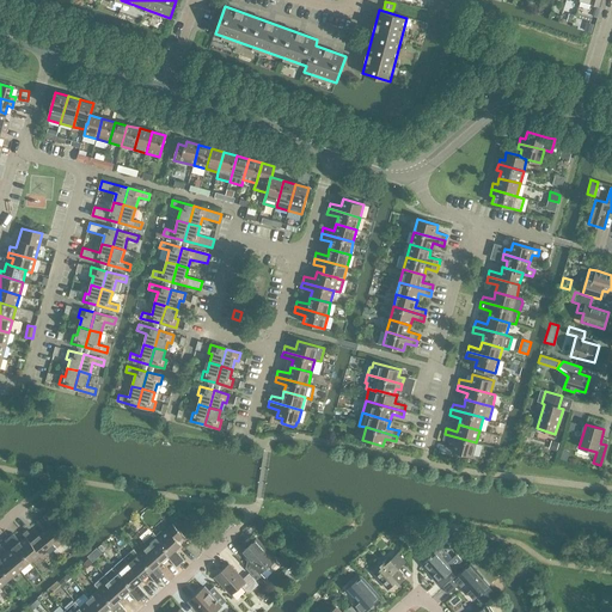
[(476,442),(445,434),(442,440),(454,442),(452,450),(463,453),(461,456),(469,458),(469,456),(472,456),(476,442)]
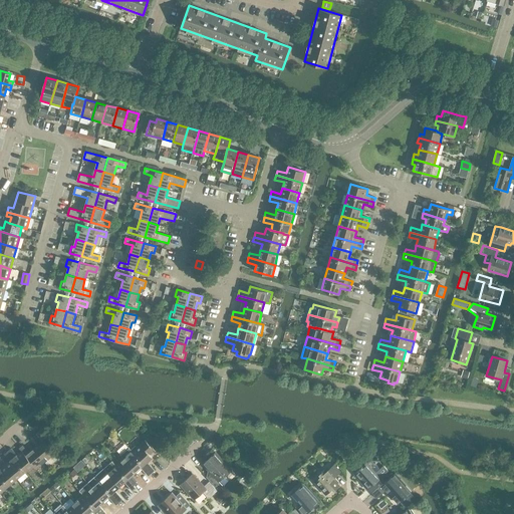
[(463,369),(461,377),(468,378),(470,371),(463,369)]
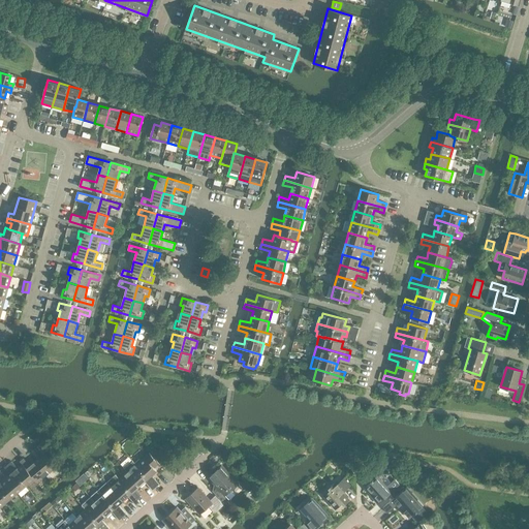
[(41,443),(37,446),(43,454),(47,449),(41,443)]
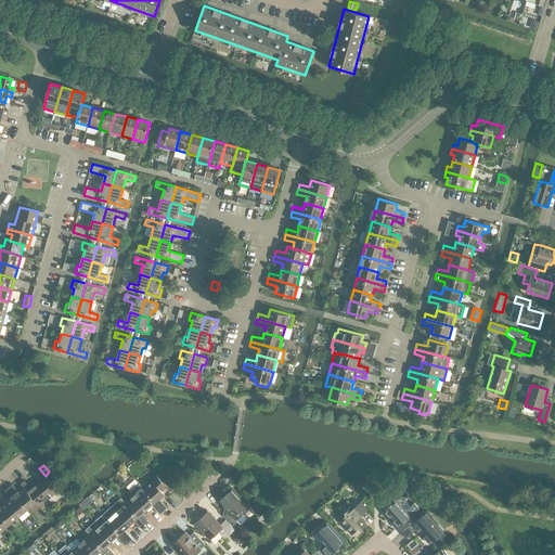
[(41,479),(36,483),(49,499),(57,491),(56,489),(59,488),(54,483),(53,486),(46,476),(39,468),(35,472),(41,479)]
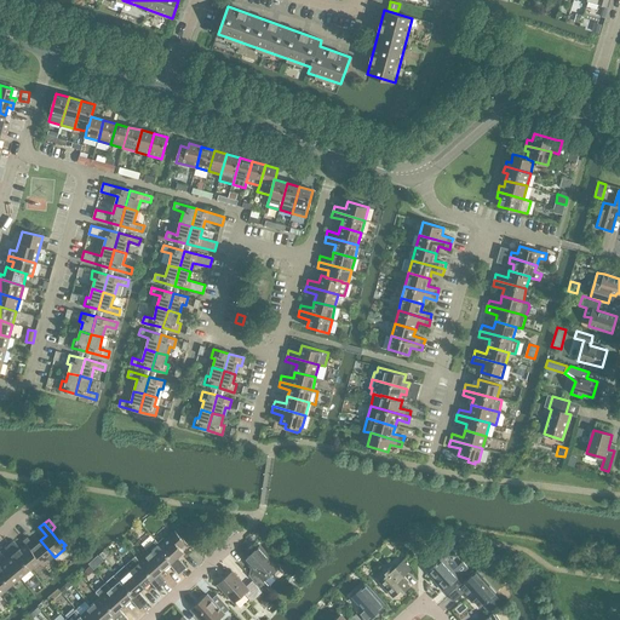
[(184,551),(181,547),(187,543),(174,530),(165,539),(164,538),(158,543),(183,570),(187,567),(178,557),(184,551)]
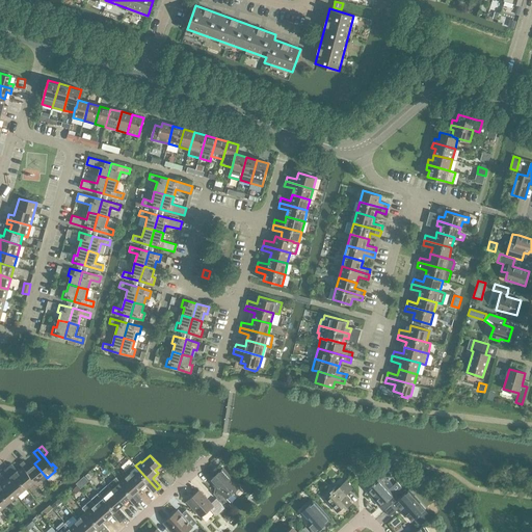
[(47,478),(34,463),(29,468),(24,460),(20,463),(23,468),(23,467),(34,481),(37,485),(47,478)]
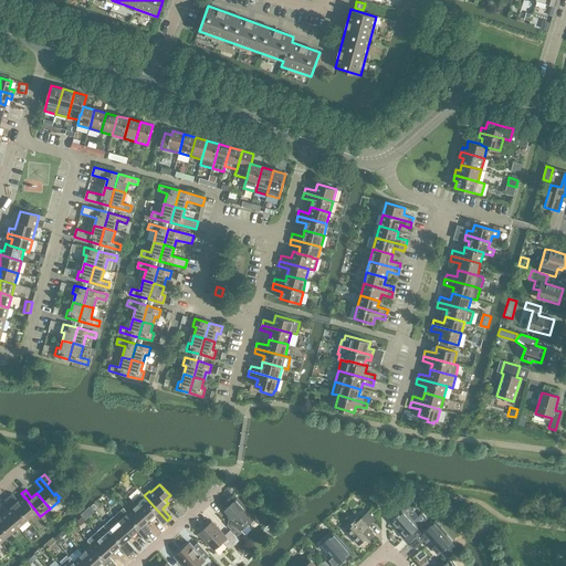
[(144,495),(142,492),(132,500),(136,505),(149,520),(155,515),(164,524),(167,521),(144,495)]
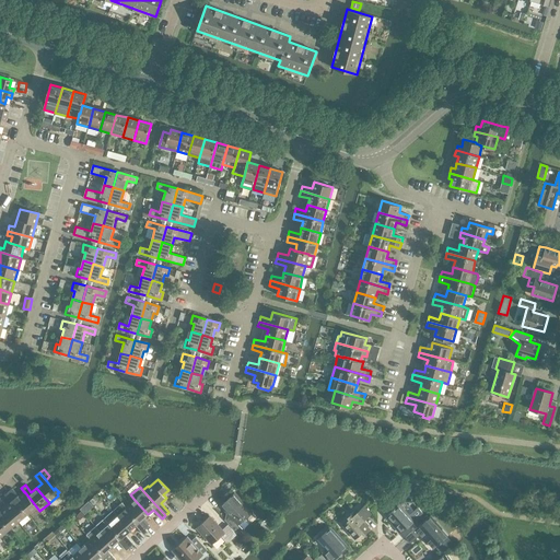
[(24,491),(24,492),(19,496),(12,488),(9,491),(27,514),(36,506),(24,491)]
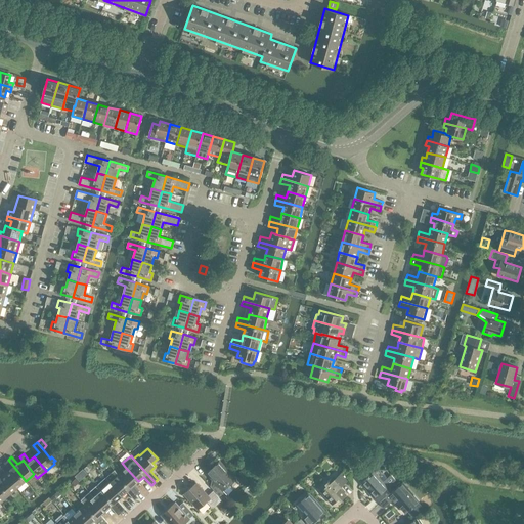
[(26,481),(8,460),(4,463),(10,470),(5,474),(17,488),(26,481)]
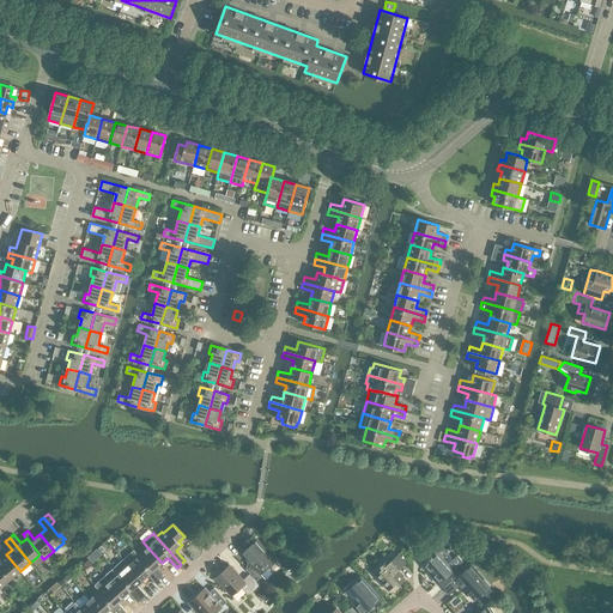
[(273,572),(267,565),(274,559),(258,540),(242,553),(252,564),(247,569),(256,581),(262,576),(266,580),(273,572)]
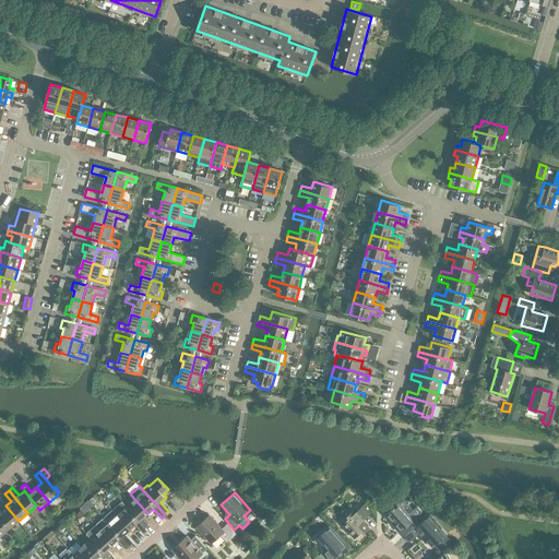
[(143,518),(147,513),(134,499),(126,507),(145,528),(150,525),(143,518)]
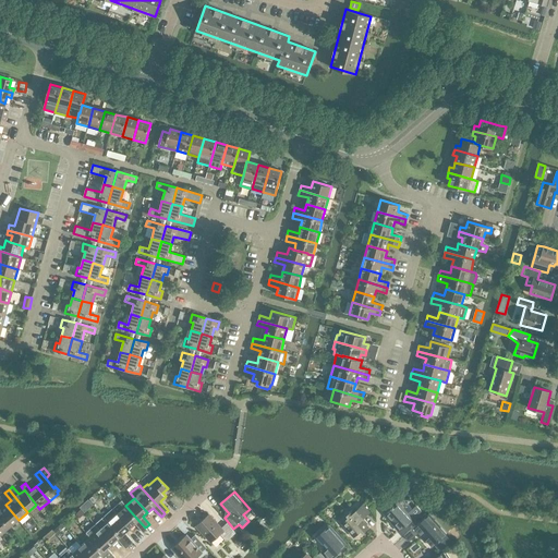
[(89,499),(80,507),(85,512),(94,505),(89,499)]
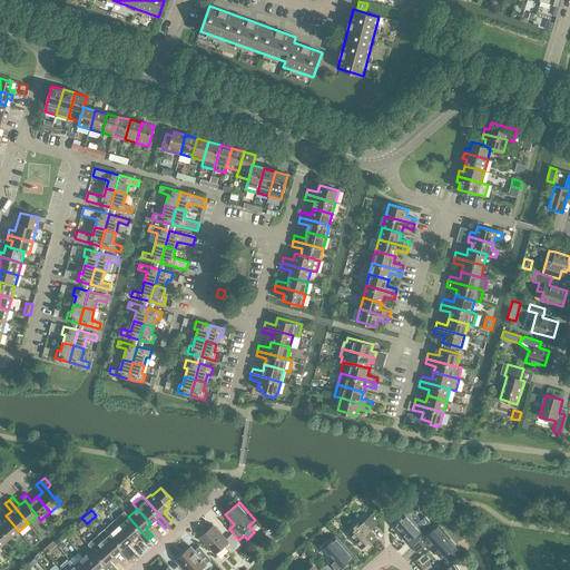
[(124,512),(115,520),(133,539),(138,534),(145,542),(146,543),(149,540),(148,539),(128,517),(124,512)]
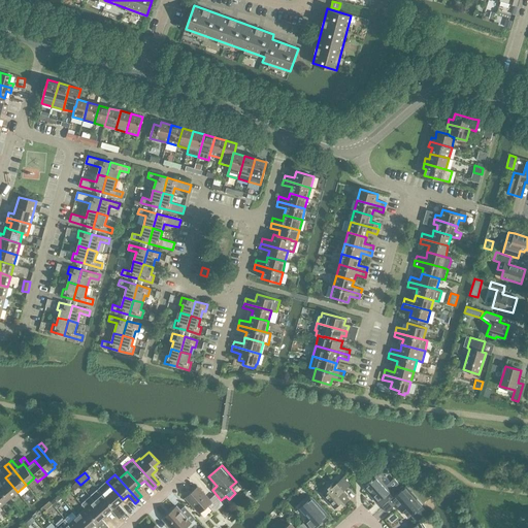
[(394,479),(386,486),(376,475),(364,487),(378,502),(399,484),(394,479)]
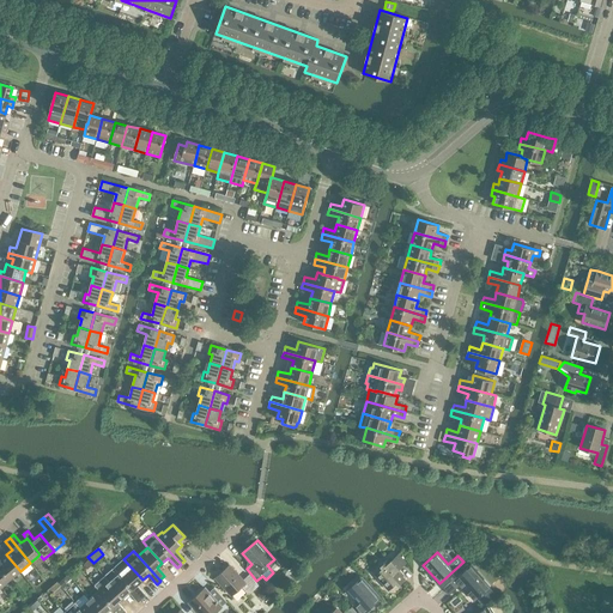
[(20,571),(6,554),(0,559),(0,558),(0,566),(10,580),(20,571)]
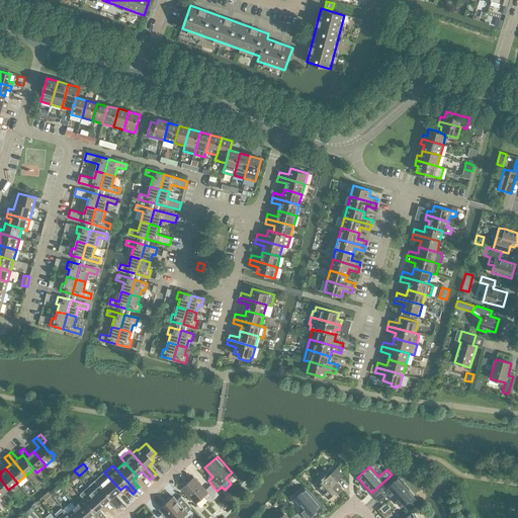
[(337,468),(330,475),(328,472),(322,479),(323,481),(320,483),(321,484),(325,488),(322,491),(329,499),(335,494),(336,495),(343,490),(336,483),(343,476),(337,468)]
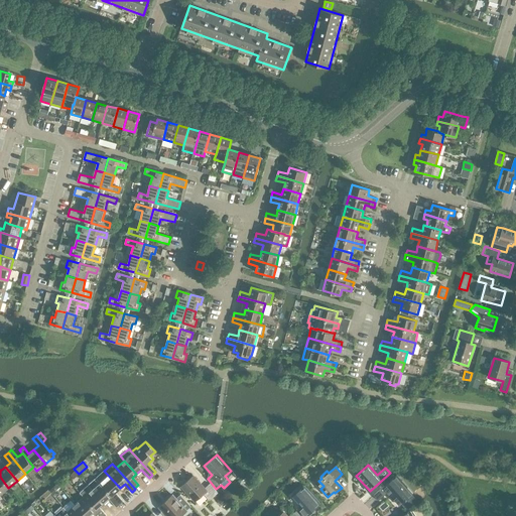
[(120,488),(104,471),(96,478),(120,504),(123,501),(116,493),(120,488)]
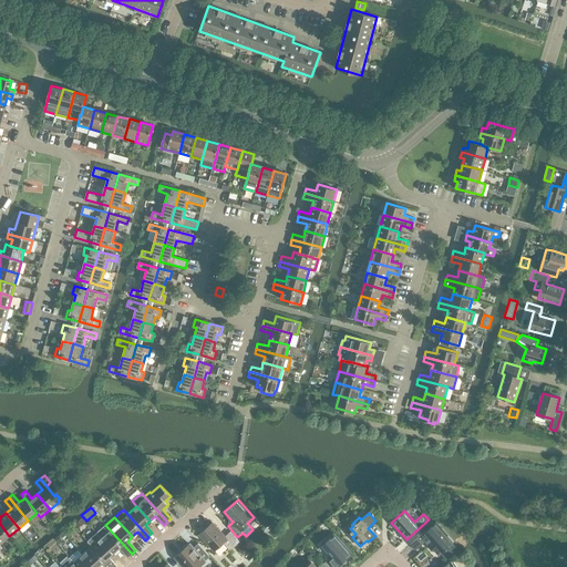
[(225,537),(213,523),(199,534),(214,550),(224,543),(230,550),(239,542),(230,532),(225,537)]
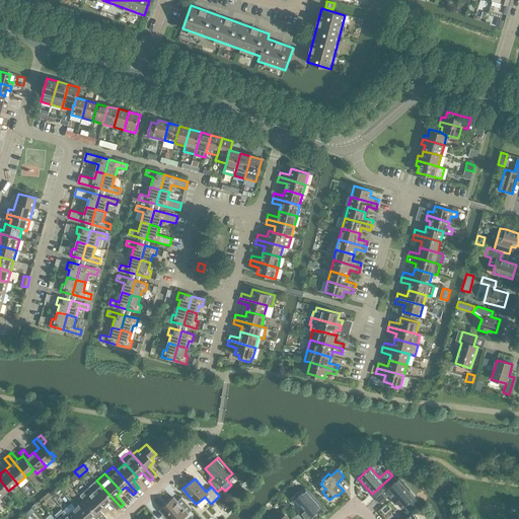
[(398,478),(376,498),(380,504),(390,495),(402,509),(403,508),(409,513),(421,505),(415,498),(398,478)]
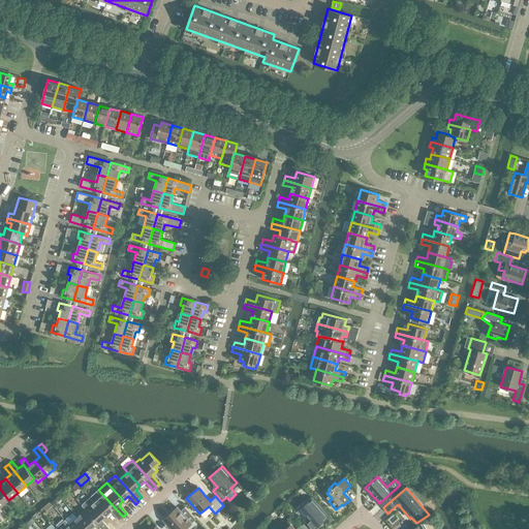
[(0,506),(8,500),(0,489),(0,506)]
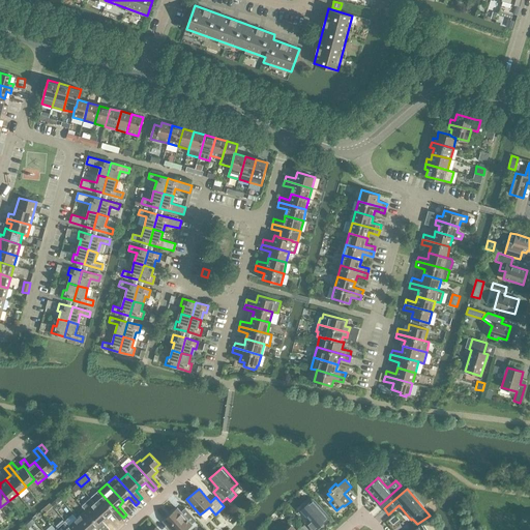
[(123,518),(98,491),(90,498),(107,517),(112,512),(119,521),(123,518)]
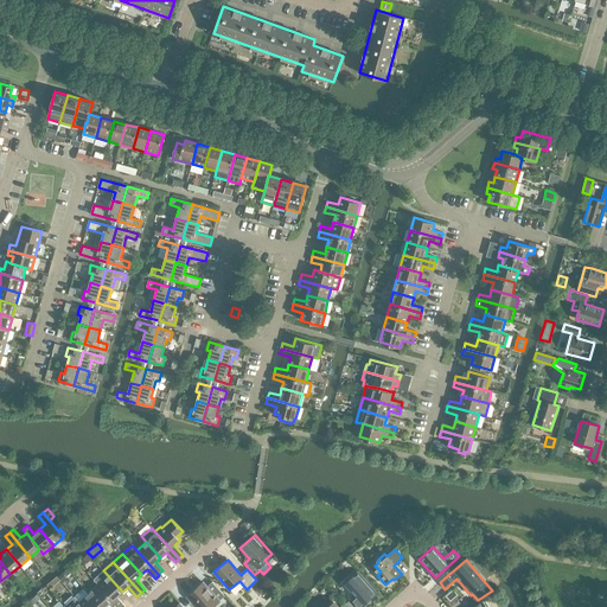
[(116,596),(122,592),(103,570),(94,579),(98,585),(119,606),(125,606),(126,606),(116,596)]
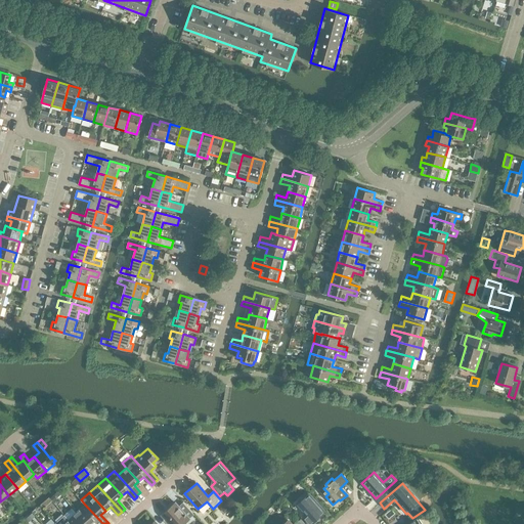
[(307,494),(298,504),(304,510),(307,514),(303,518),(308,523),(311,523),(323,513),(317,506),(319,505),(314,499),(312,500),(307,494)]
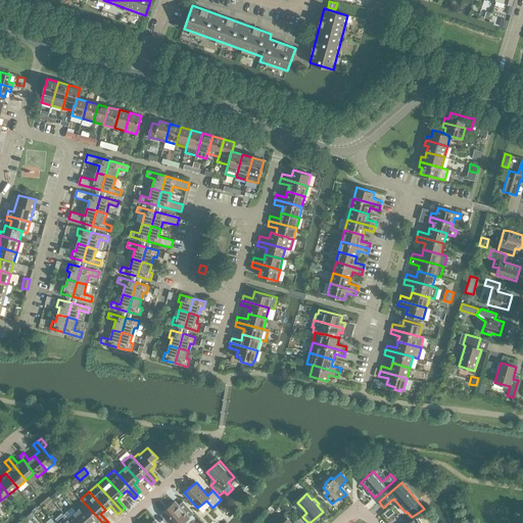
[(175,502),(161,514),(169,522),(184,522),(190,518),(189,518),(194,513),(183,502),(178,506),(175,502)]
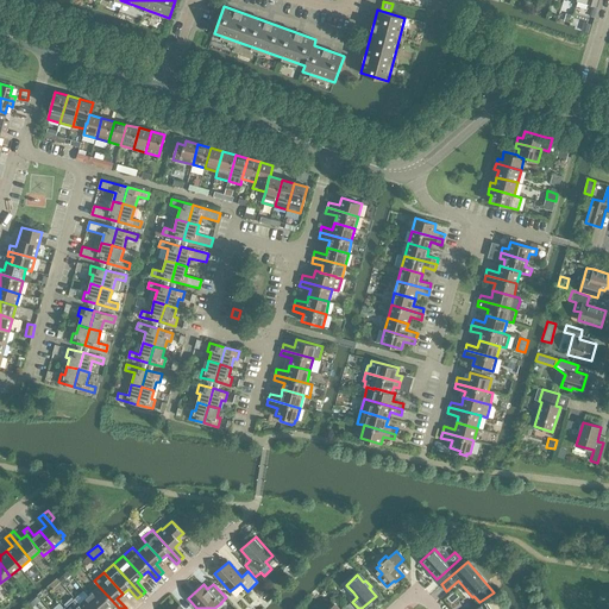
[(119,608),(99,586),(89,595),(101,608),(105,608),(112,604),(113,606),(111,608),(112,608),(119,608)]
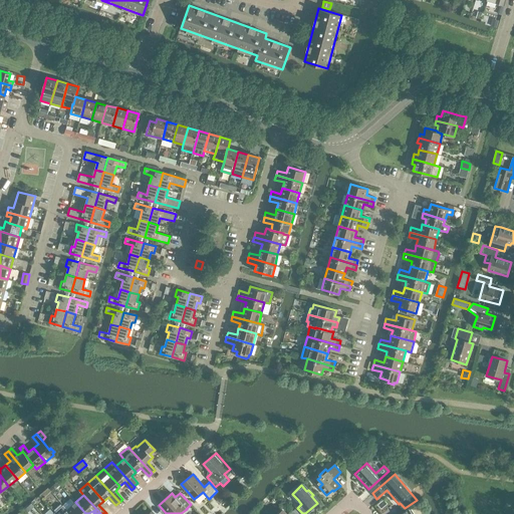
[(71,498),(63,505),(71,513),(85,513),(75,502),(71,498)]
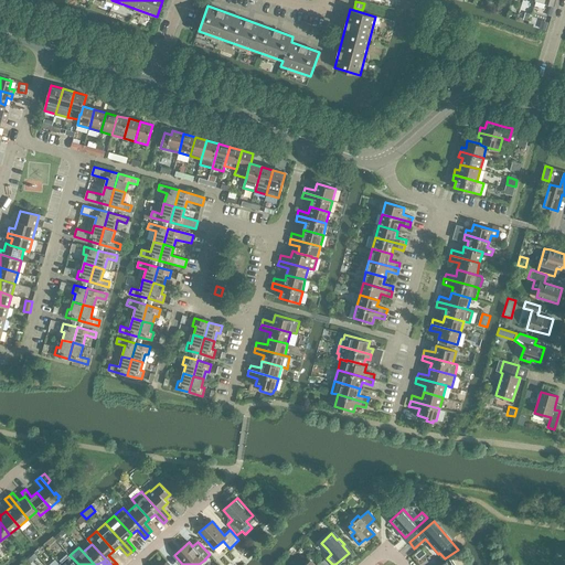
[(34,553),(27,560),(31,564),(38,557),(34,553)]
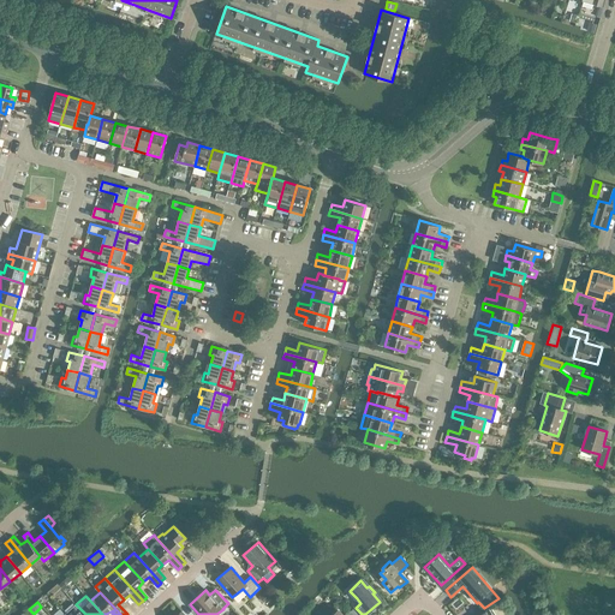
[(67,614),(85,614),(76,604),(66,613),(67,614)]
